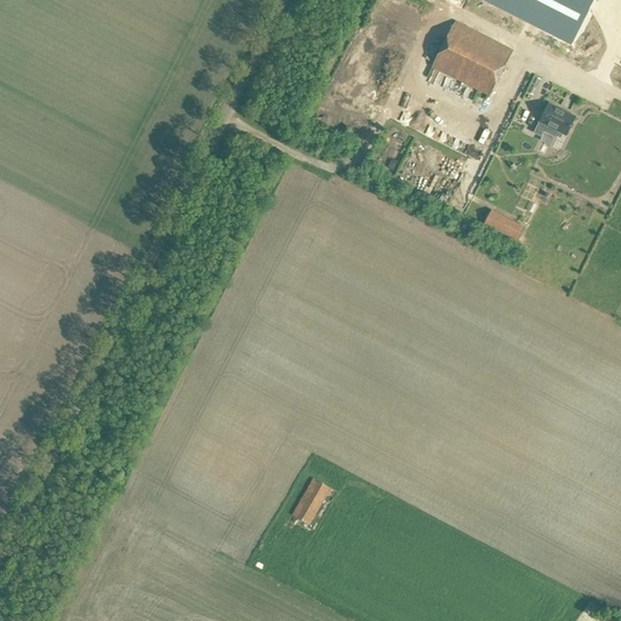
[(490,97),(513,52),(455,22),(431,68),(490,97)]
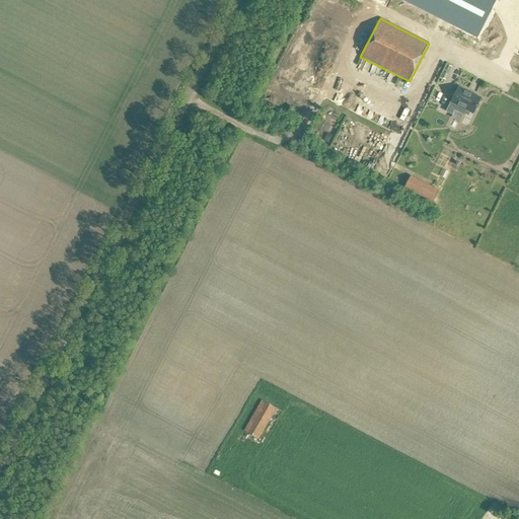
[(445,80),(452,67),(447,65),(441,77),(445,80)]
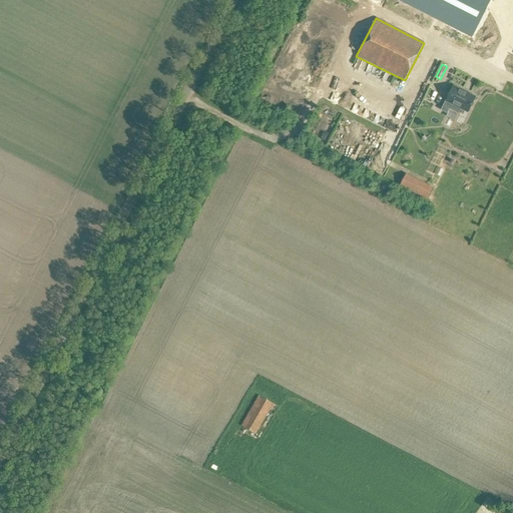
[(476,97),(454,86),(446,101),(447,101),(443,110),(447,112),(449,108),(459,113),(461,109),(468,112),(476,97)]
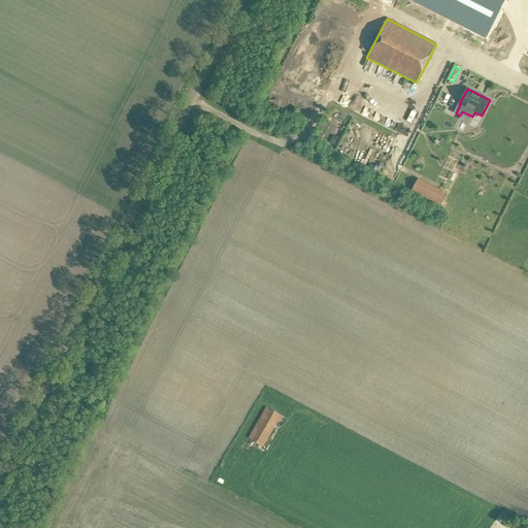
[(364,104),(360,110),(365,113),(369,107),(364,104)]
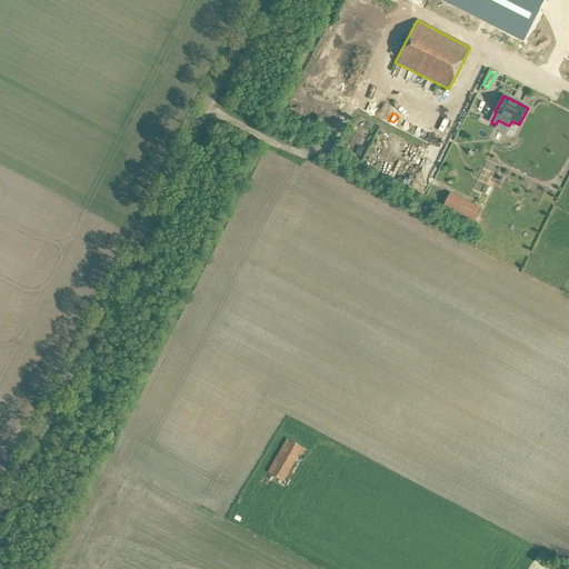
[(481,209),(460,198),(453,211),(475,222),(481,209)]
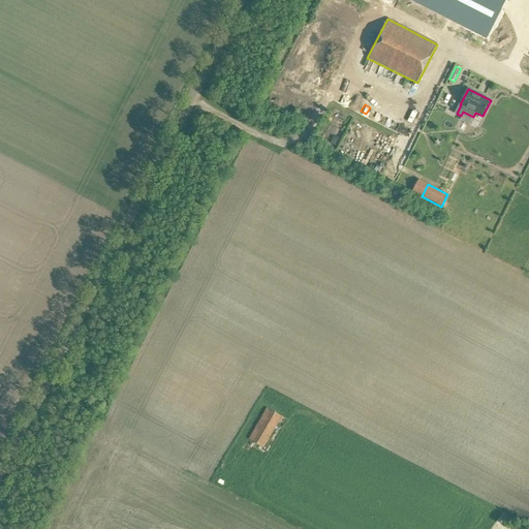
[(262,446),(281,416),(268,408),(249,438),(262,446)]
